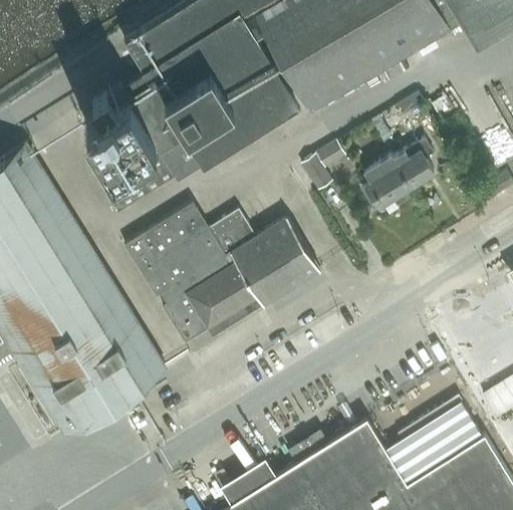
[(311,112),(455,28),(438,0),(190,0),(124,41),(144,72),(92,104),(100,116),(86,125),(112,168),(97,177),(119,212),(176,176),(178,179),(296,104),(254,37),(262,32),(311,112)]
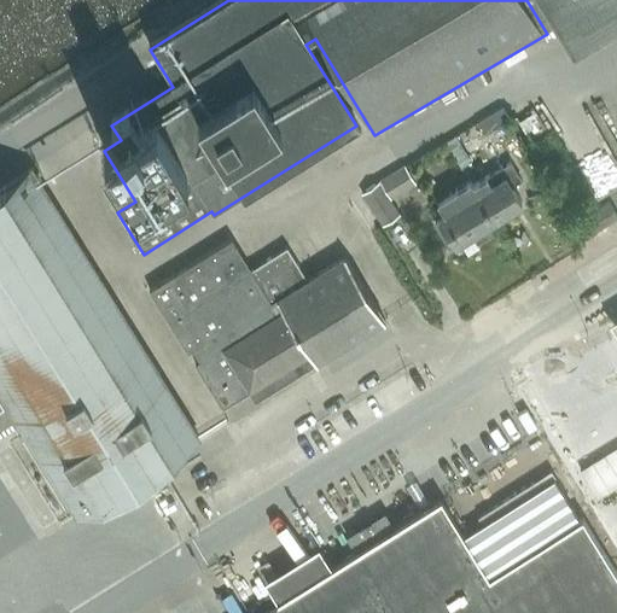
[(527,0),(547,34),(604,0),(527,0)]
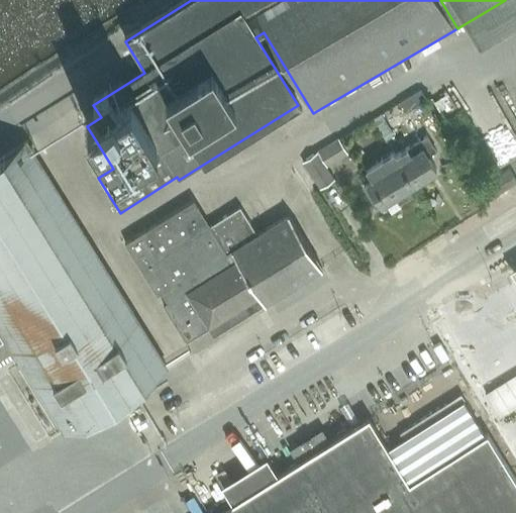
[(420,94),(399,107),(405,117),(427,104),(420,94)]
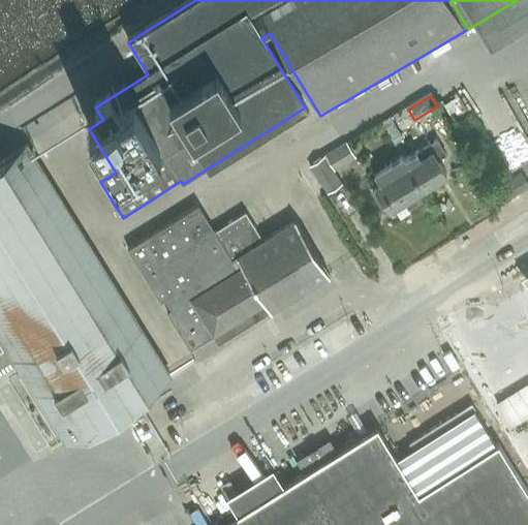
[(437,143),(405,163),(422,193),(446,178),(438,164),(446,158),(437,143)]
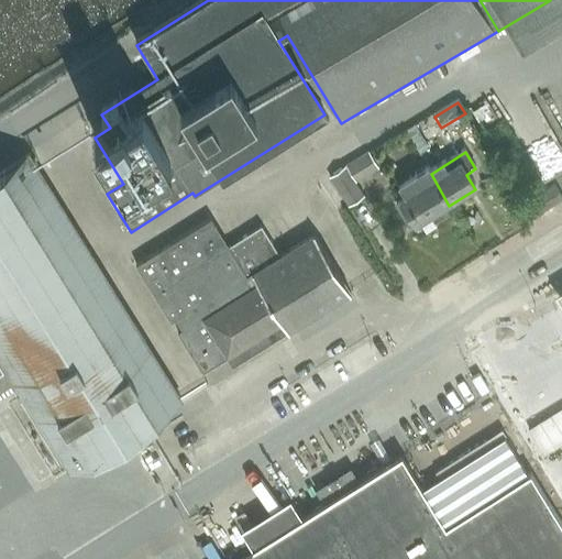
[(330,181),(350,210),(365,200),(355,186),(379,171),(370,155),(344,171),(330,181)]
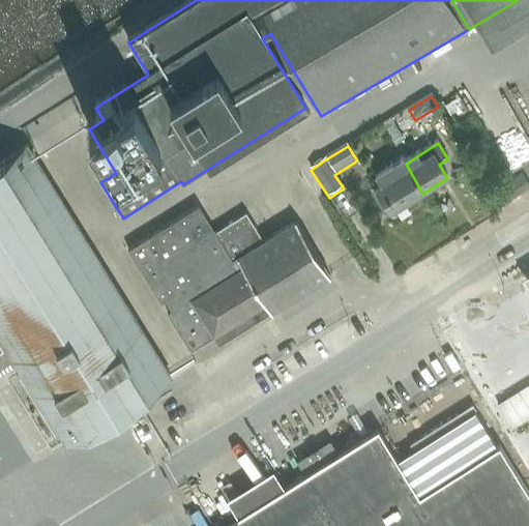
[(0,344),(62,446),(170,379),(171,379),(28,149),(0,167),(0,344)]
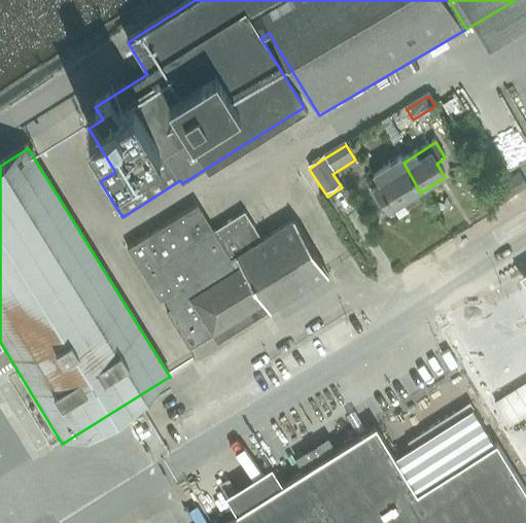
[(400,159),(373,176),(380,186),(371,193),(385,214),(402,203),(408,211),(422,202),(420,193),(404,163),(400,159)]
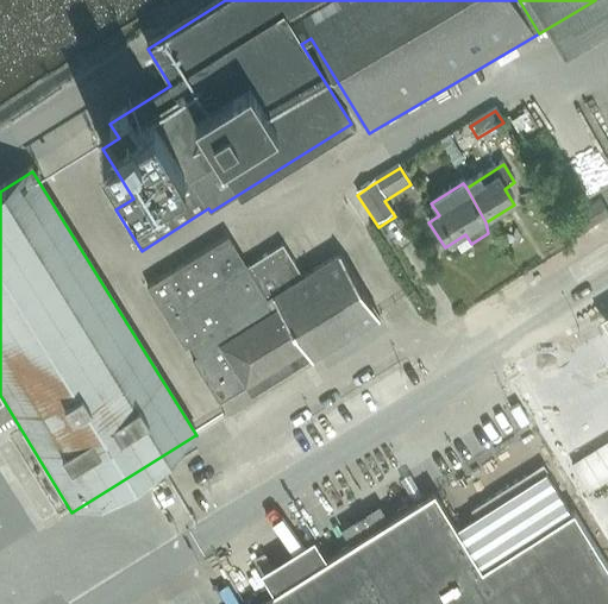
[(574,240),(607,219),(607,214),(600,202),(564,225),(574,240)]
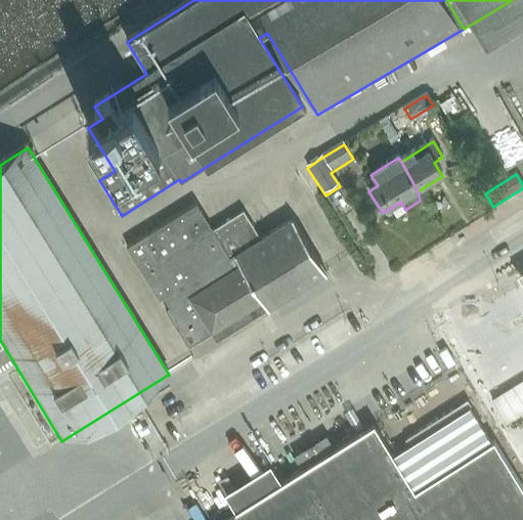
[(268,312),(327,275),(293,221),(261,242),(244,214),(212,233),(206,223),(195,207),(127,250),(160,302),(165,299),(171,309),(166,312),(189,350),(263,303),(268,312)]
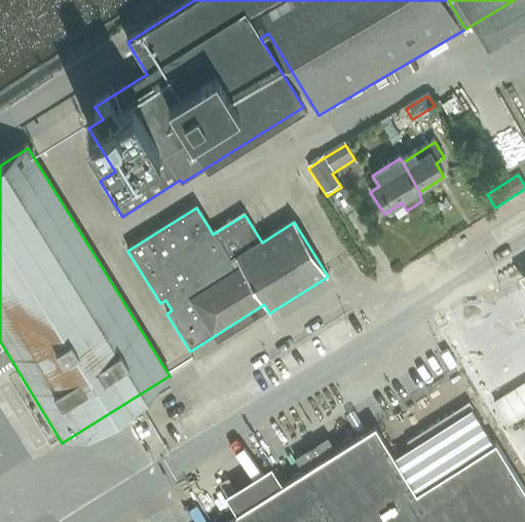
[(524,386),(515,392),(524,407),(524,386)]
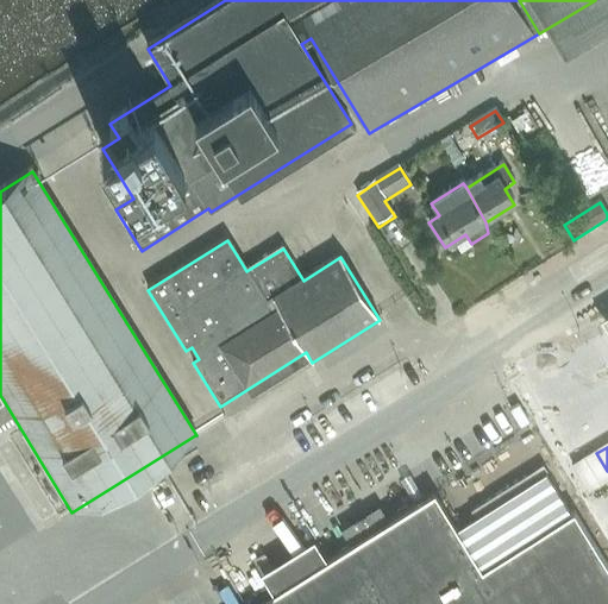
[(607,471),(596,453),(584,460),(601,489),(607,484),(607,471)]
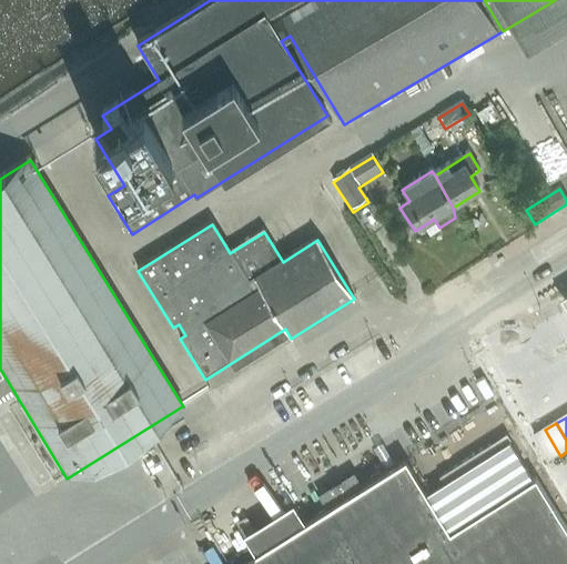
[(545,430),(534,437),(550,463),(560,456),(545,430)]
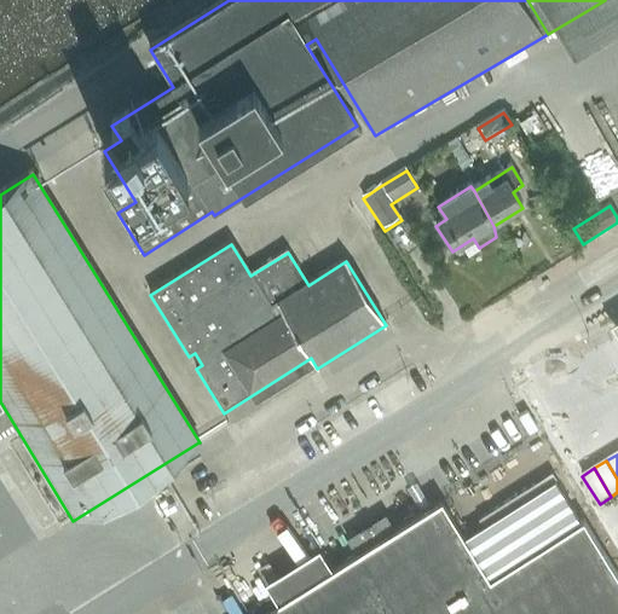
[(617,578),(583,523),(581,525),(555,485),(465,542),(442,505),(394,534),(386,520),(348,543),(358,557),(277,608),(279,613),(617,613),(617,578)]
